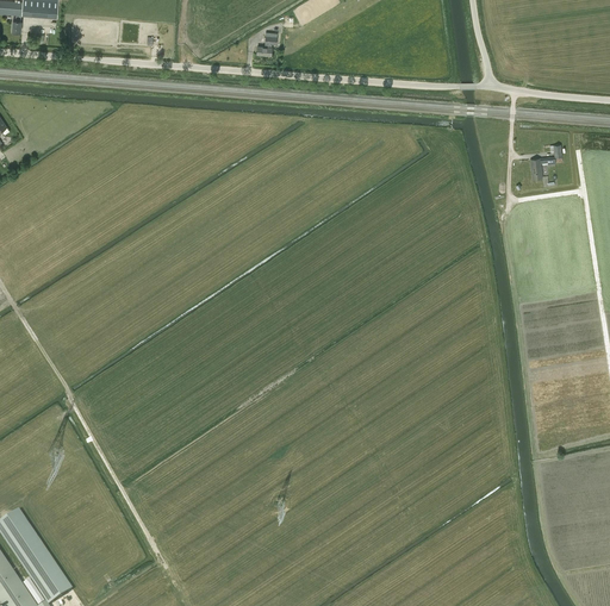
[(0,0),(0,10),(16,12),(16,17),(13,17),(12,29),(20,29),(22,18),(20,18),(22,12),(57,14),(58,0),(0,0)]
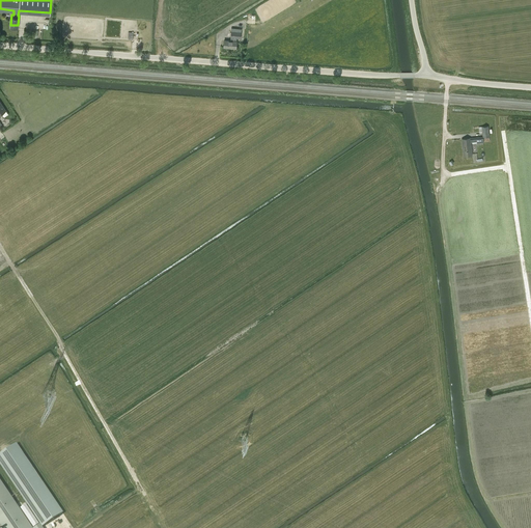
[(231,25),(230,37),(224,37),(223,45),(235,46),(236,35),(242,35),(242,26),(231,25)]
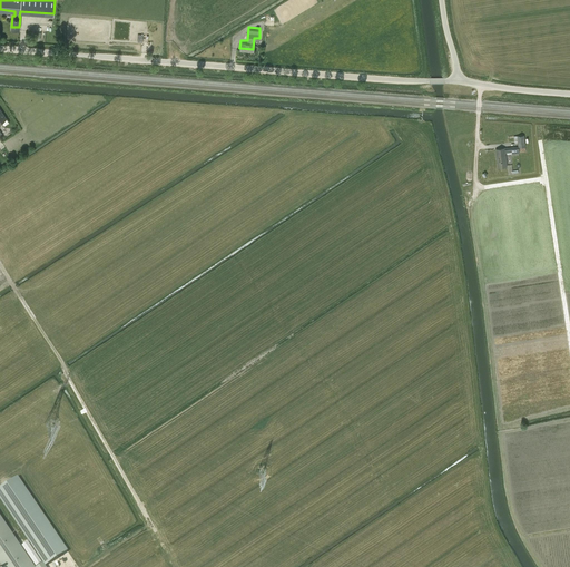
[(519,144),(505,145),(495,146),(498,165),(507,164),(505,147),(510,147),(510,150),(518,149),(517,146),(519,146),(520,149),(526,148),(524,132),(514,133),(514,142),(519,142),(519,144)]
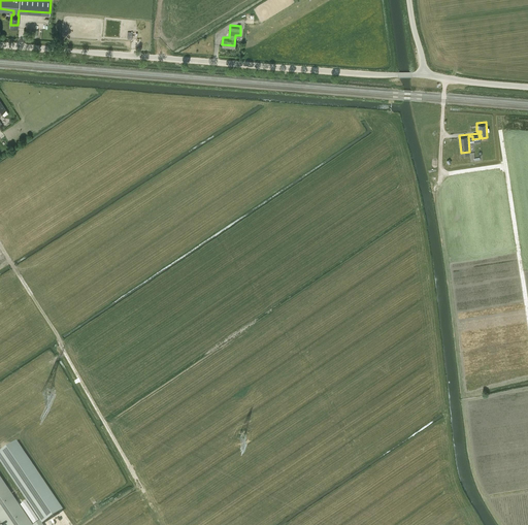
[(42,524),(41,522),(62,507),(15,438),(0,449),(0,460),(39,519),(33,523),(0,474),(0,519),(3,524),(42,524)]
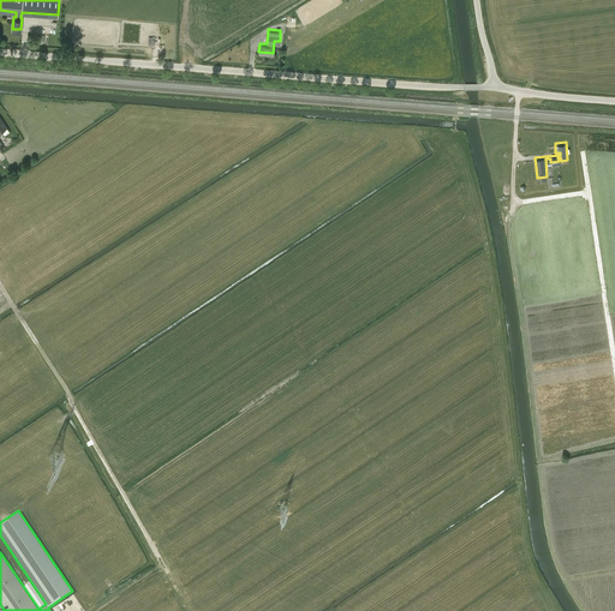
[(30,581),(23,585),(39,607),(45,603),(30,581)]
